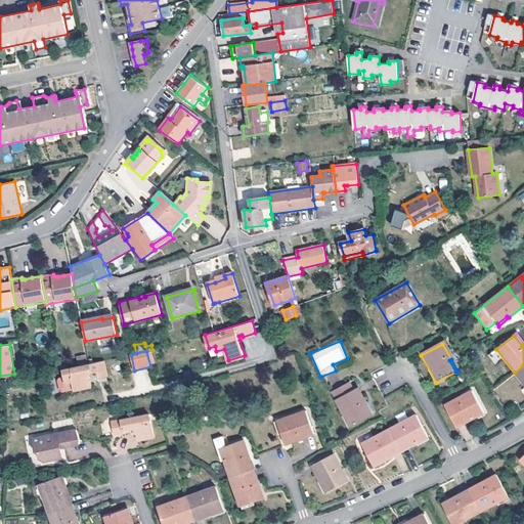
[(104,360),(63,368),(64,376),(59,377),(57,379),(59,390),(61,391),(91,387),(89,377),(91,373),(97,372),(98,377),(106,376),(104,360)]
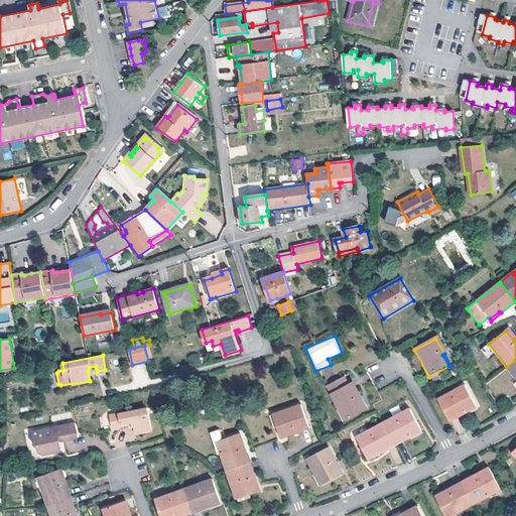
[(35,357),(26,359),(28,366),(37,364),(35,357)]
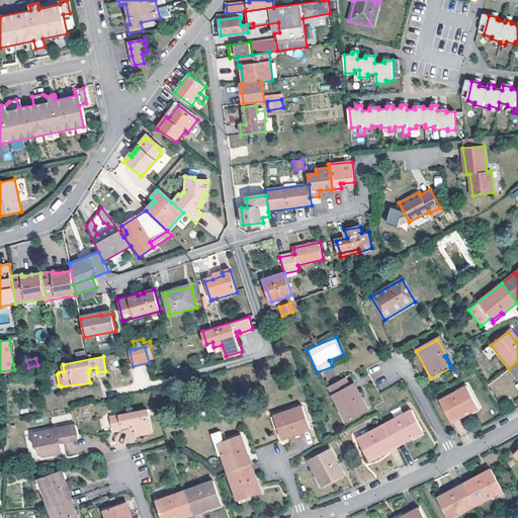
[(517,361),(509,368),(517,378),(517,361)]
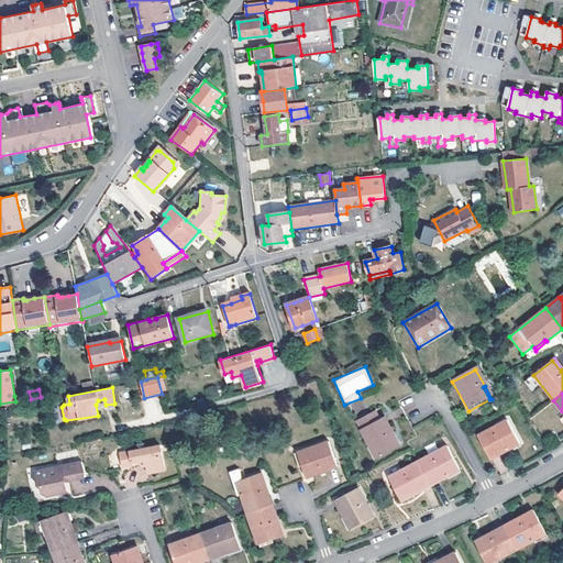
[(360,420),(360,422),(364,419),(378,412),(377,410),(360,420)]
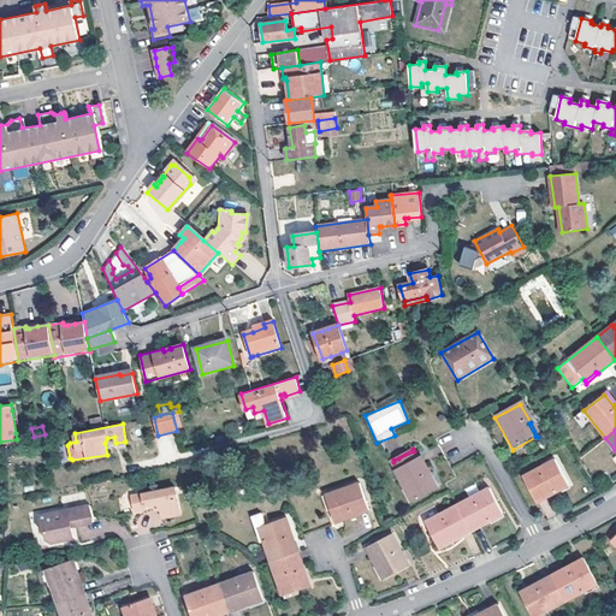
[(416,502),(438,490),(431,477),(433,474),(424,456),(419,458),(414,451),(398,458),(394,462),(398,469),(416,502)]
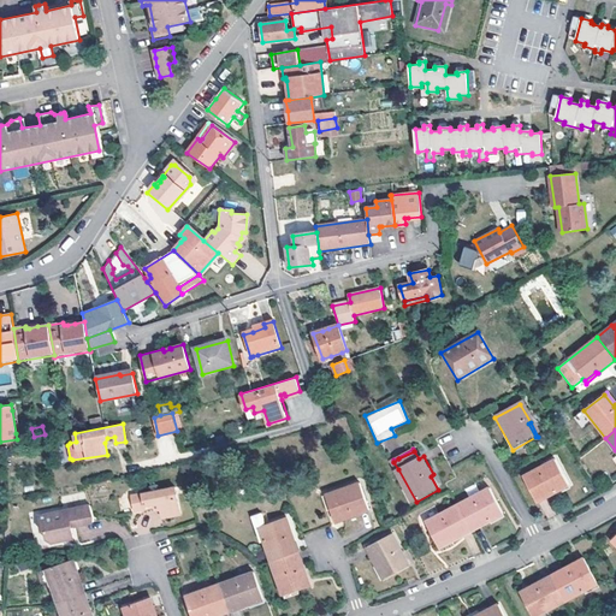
[(556,461),(543,468),(544,471),(557,463),(556,461)]
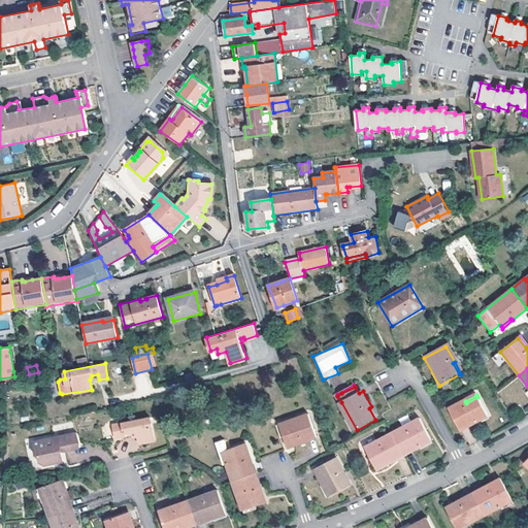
[(489,417),(477,397),(466,403),(465,401),(450,409),(461,432),(489,417)]
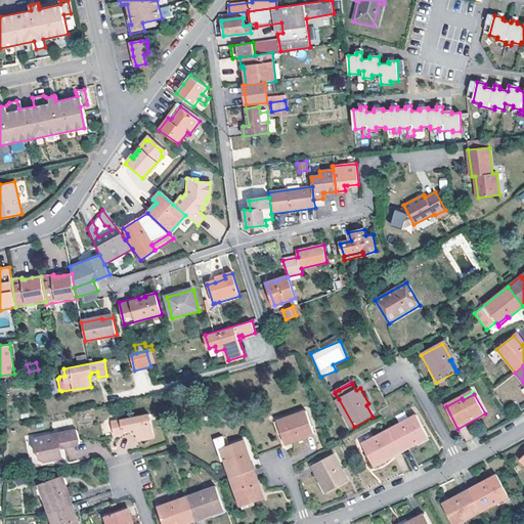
[(366,405),(373,417),(375,416),(368,403),(366,405)]
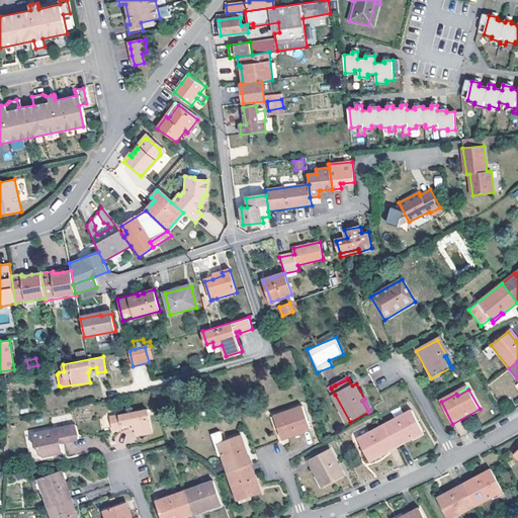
[(276,418),(282,437),(295,433),(296,436),(314,430),(306,408),(276,418)]
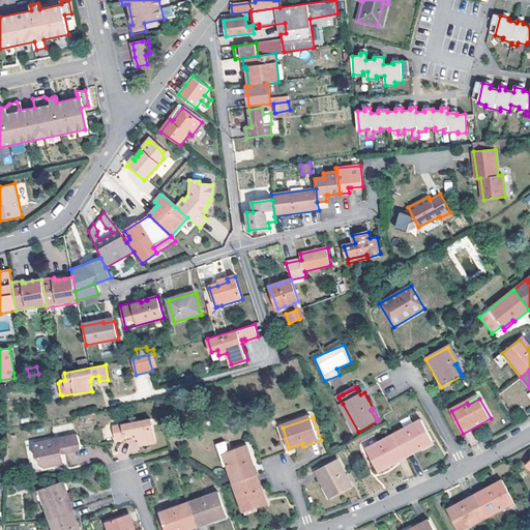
[(134,438),(137,437),(139,444),(155,441),(150,418),(113,425),(116,439),(125,437),(124,435),(133,433),(133,436),(134,438)]
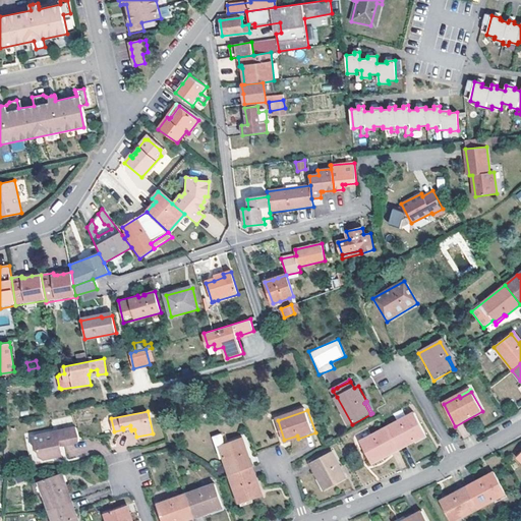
[(413,414),(402,421),(403,423),(415,416),(413,414)]
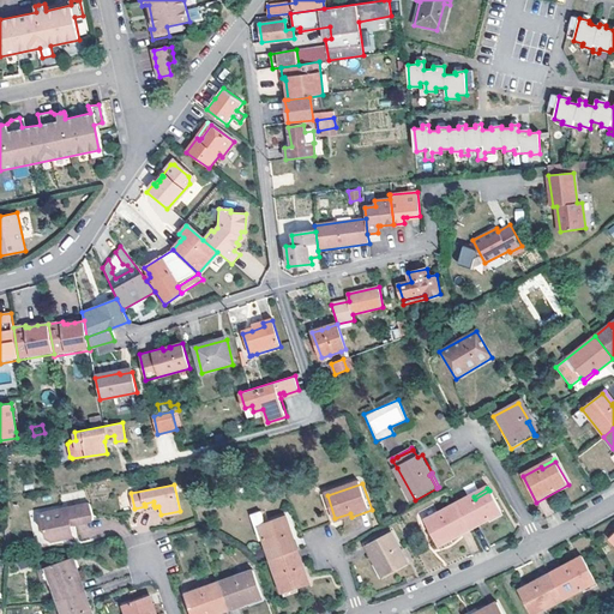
[(503,512),(489,491),(475,499),(474,497),(457,505),(471,530),(503,512)]
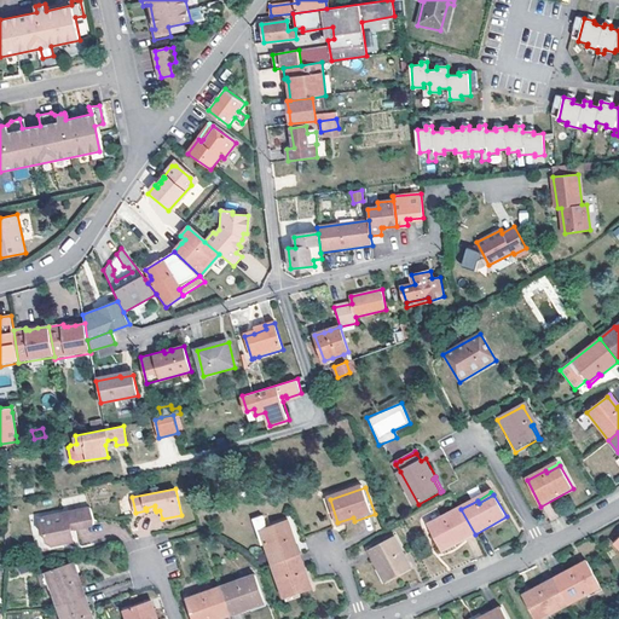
[(92,525),(93,518),(88,505),(36,515),(40,534),(42,534),(44,538),(45,539),(46,541),(48,541),(71,537),(70,530),(92,525)]
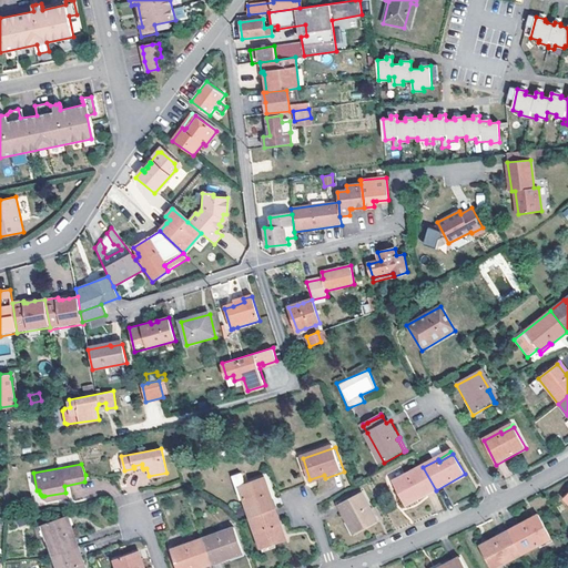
[(423,467),(405,478),(406,480),(394,487),(406,508),(436,490),(423,467)]
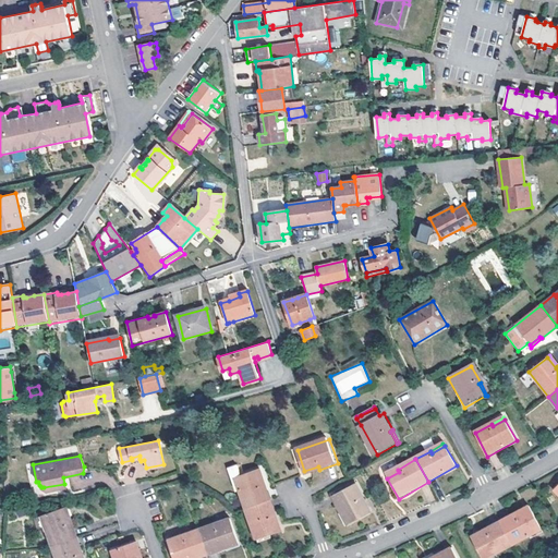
[(270,502),(263,484),(259,486),(255,473),(241,478),(238,469),(231,472),(241,494),(246,511),(270,502)]
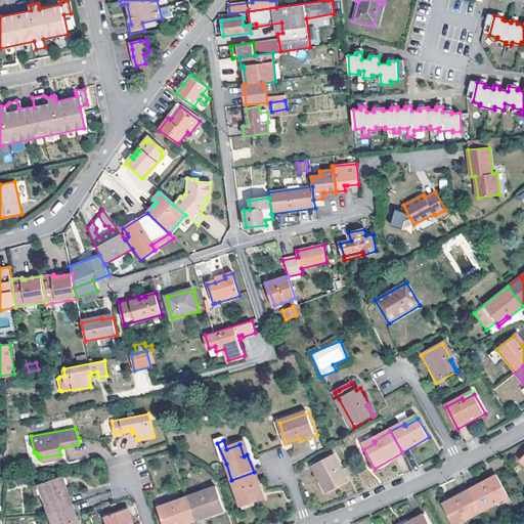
[(374,441),(362,447),(363,449),(375,443),(374,441)]
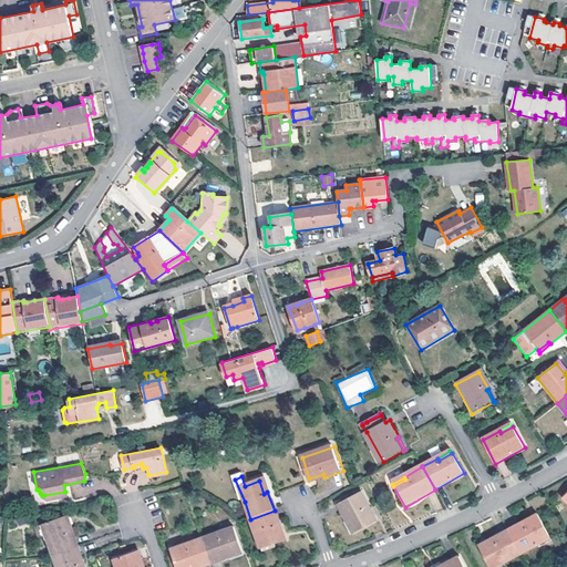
[(241,503),(245,502),(235,480),(233,481),(241,503)]
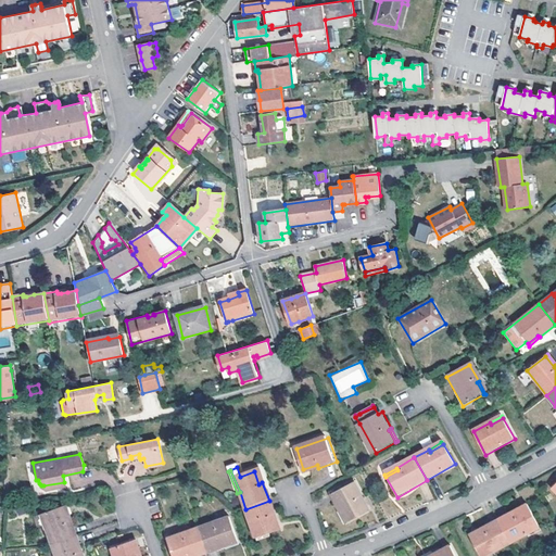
[(349,526),(368,516),(362,503),(364,502),(355,485),(333,496),(349,526)]
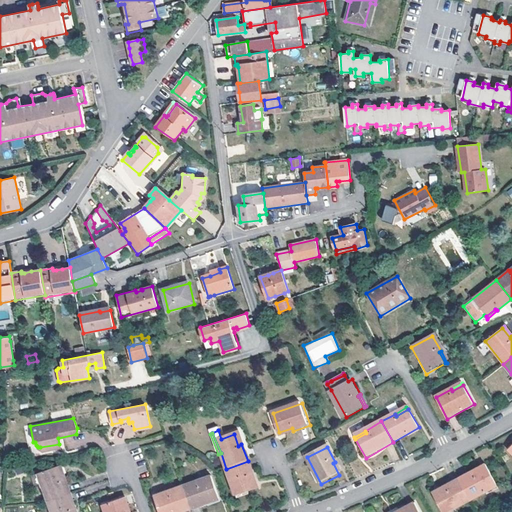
[(237,497),(256,490),(251,479),(254,478),(248,461),(226,469),(237,497)]
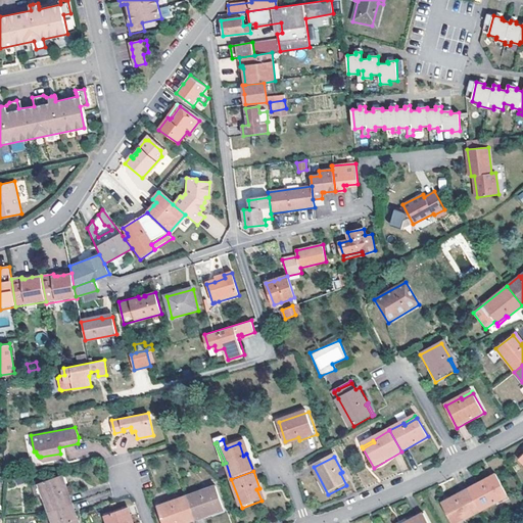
[(340,473),(346,485),(348,483),(342,472),(340,473)]
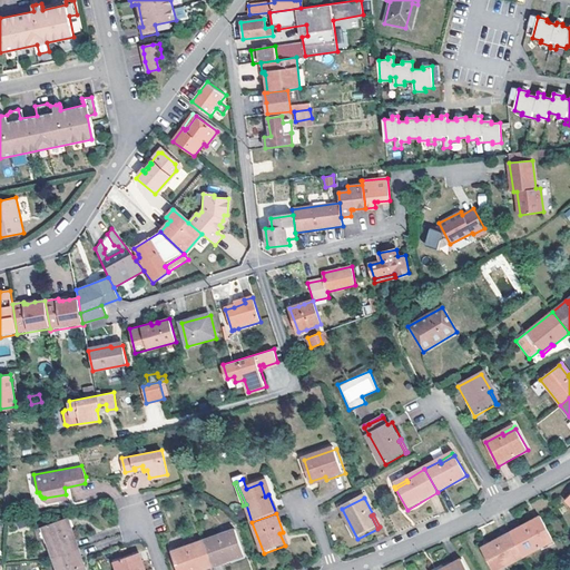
[(67,522),(65,517),(42,526),(48,538),(55,558),(79,549),(72,529),(70,530),(67,522)]
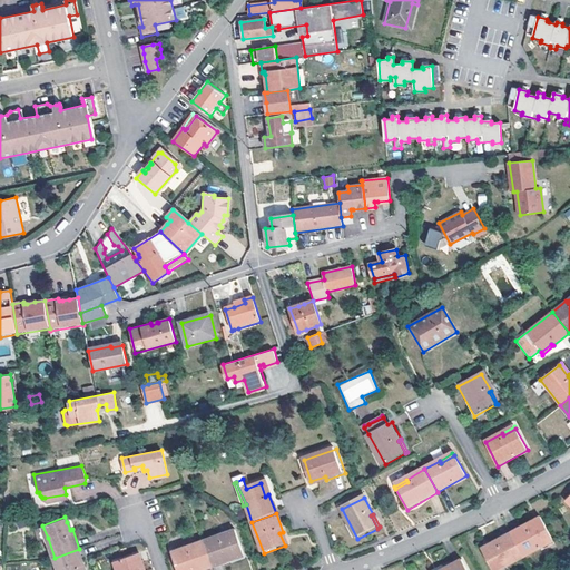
[(541,519),(529,526),(530,529),(542,521),(541,519)]
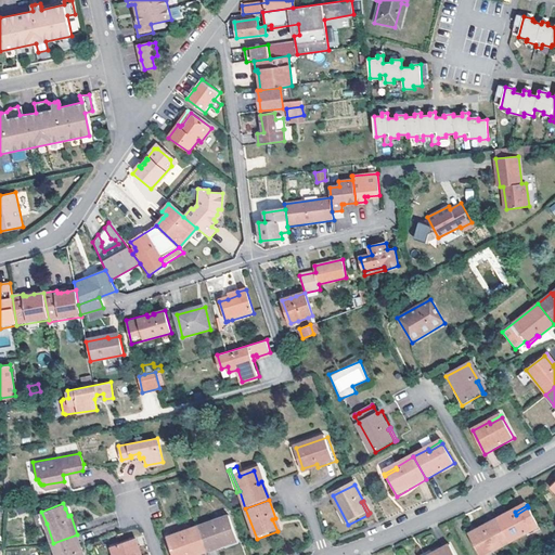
[(539,528),(528,507),(516,515),(515,512),(499,521),(511,544),(539,528)]
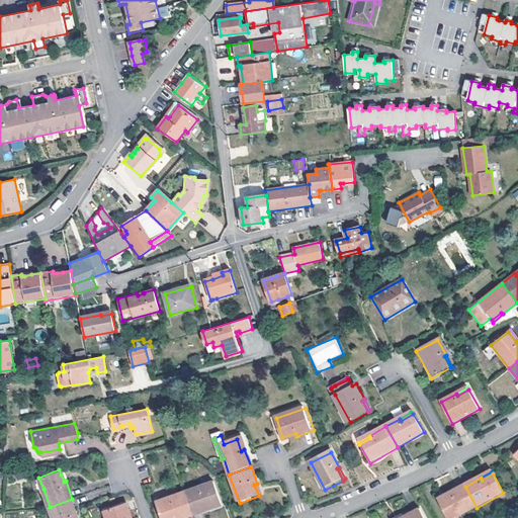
[(44,489),(38,478),(31,480),(35,492),(44,489)]
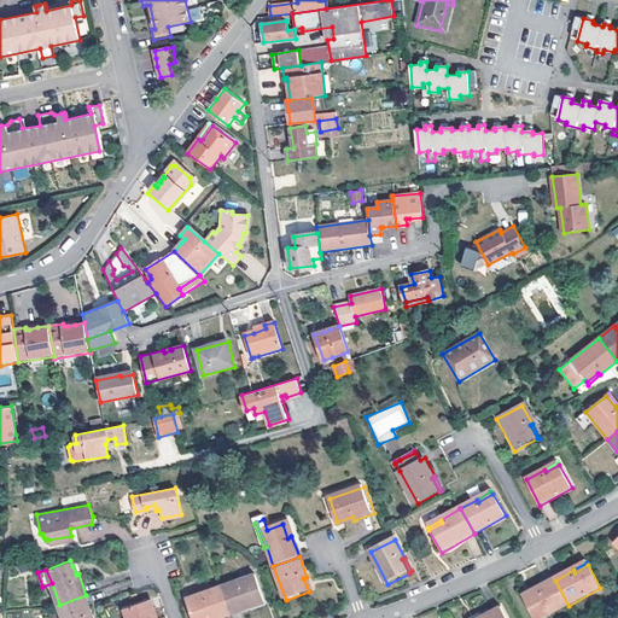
[(242,584),(240,582),(220,588),(229,616),(264,604),(257,581),(242,584)]
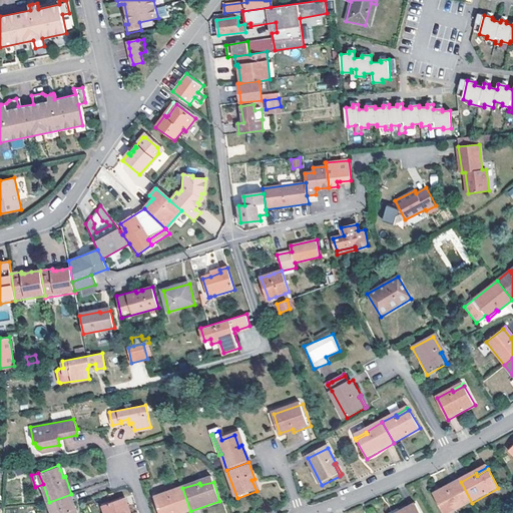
[(461,482),(445,490),(446,493),(435,499),(442,512),(453,512),(472,503),(461,482)]
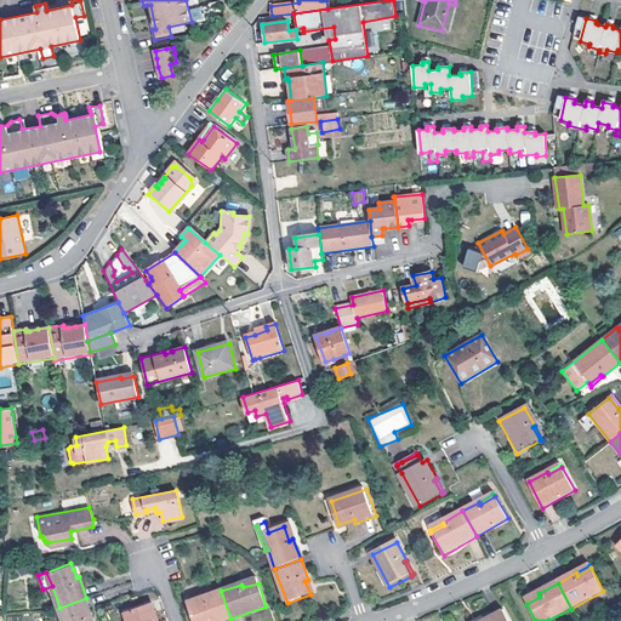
[(204,599),(189,604),(194,620),(221,620),(231,619),(221,591),(203,597),(204,599)]
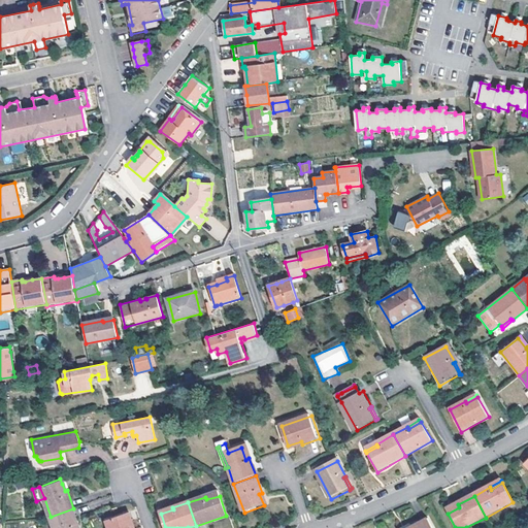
[(447,512),(448,514),(459,507),(458,504),(447,512)]
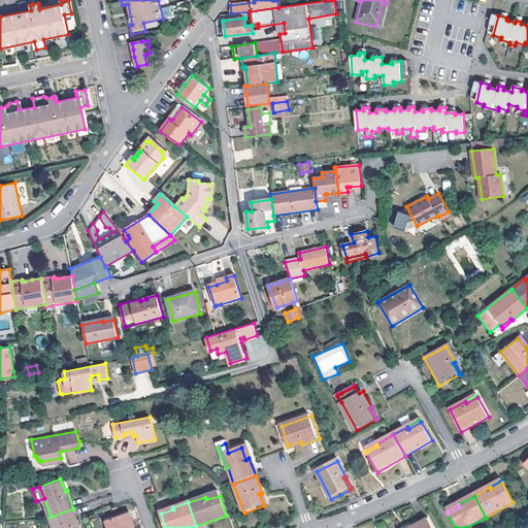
[(73,508),(51,517),(54,527),(77,527),(77,526),(79,525),(73,508)]
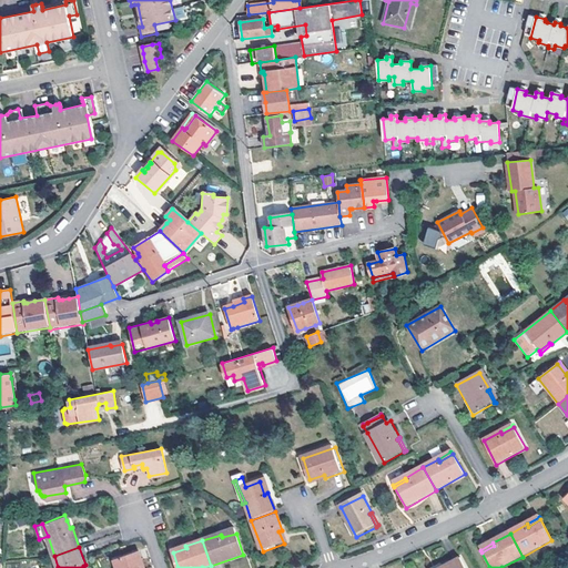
[(142,567),(144,567),(138,549),(113,558),(117,567),(142,567)]
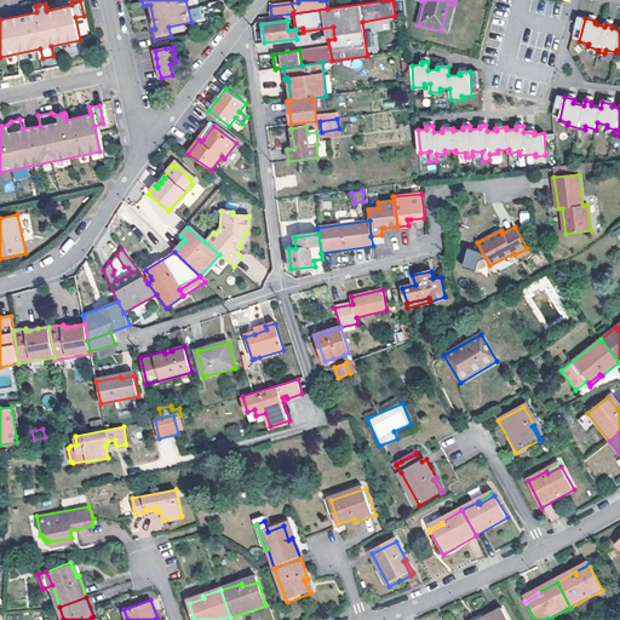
All buildings are outlined.
